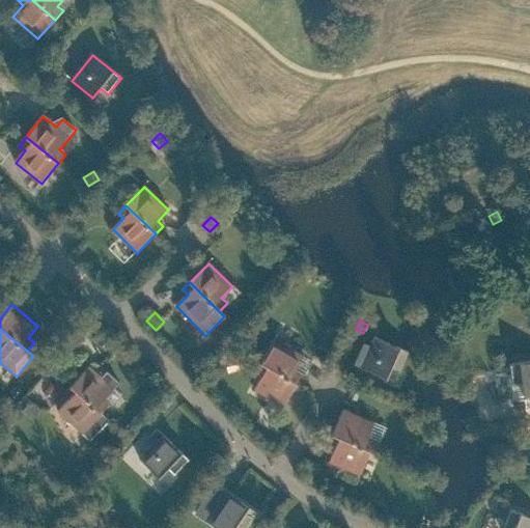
[(362,350),(355,366),(362,369),(387,380),(392,368),(400,372),(409,353),(375,338),(369,353),(362,350)]
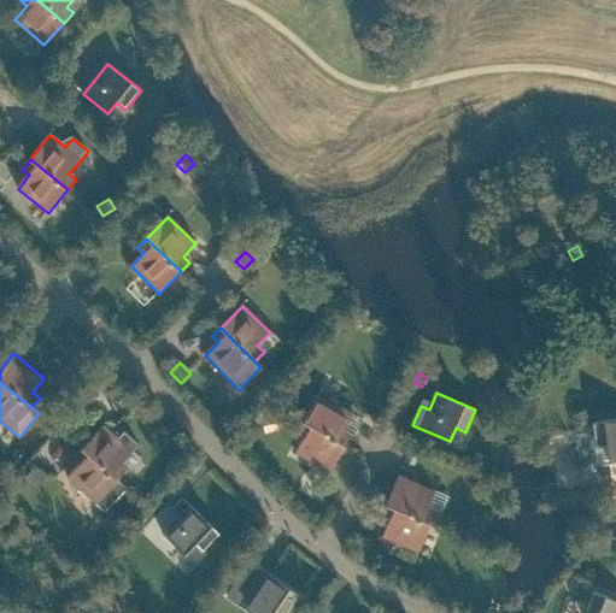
[(320,395),(304,423),(345,446),(351,436),(355,437),(364,420),(320,395)]
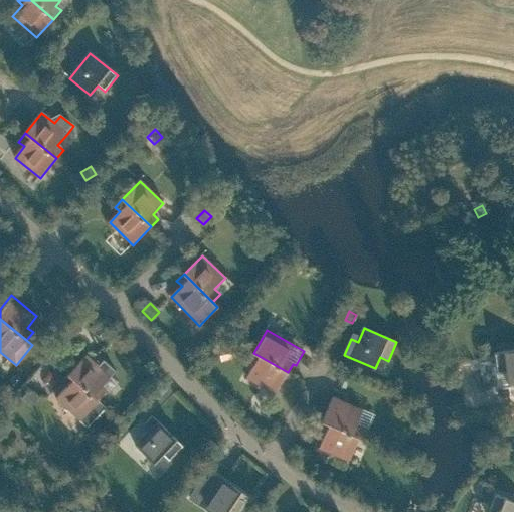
[(248,341),(244,331),(237,334),(241,344),(248,341)]
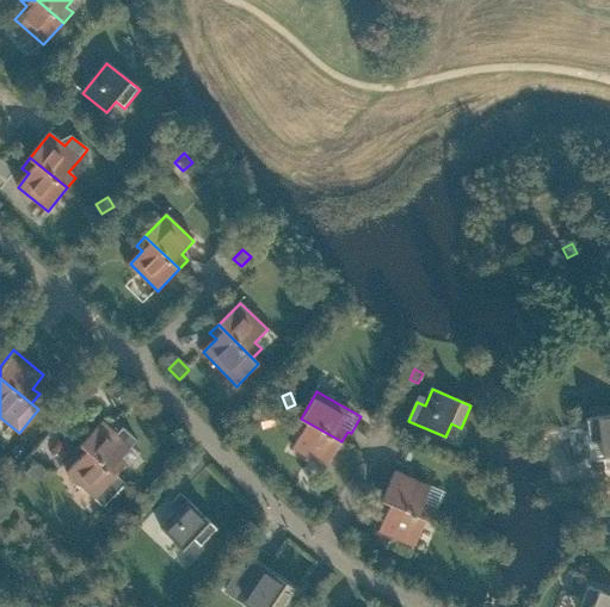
[(276,413),(262,416),(265,426),(278,422),(276,413)]
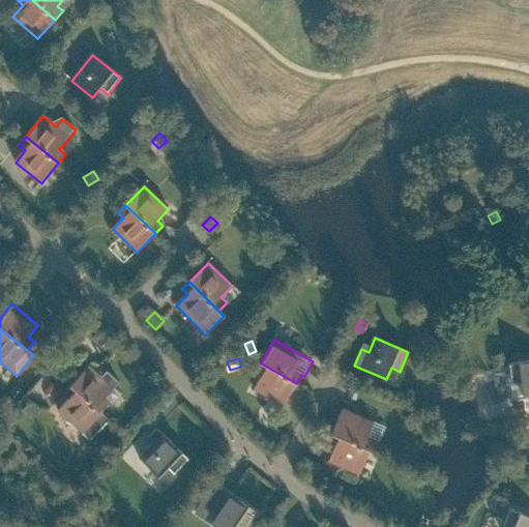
[(510,373),(493,375),(497,400),(528,396),(528,362),(509,366),(510,373)]
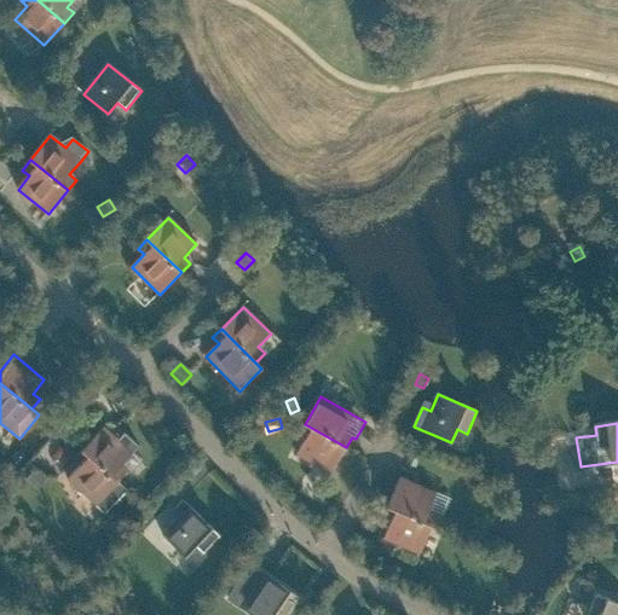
[(346,447),(305,424),(299,435),(306,439),(298,456),(331,475),(346,447)]
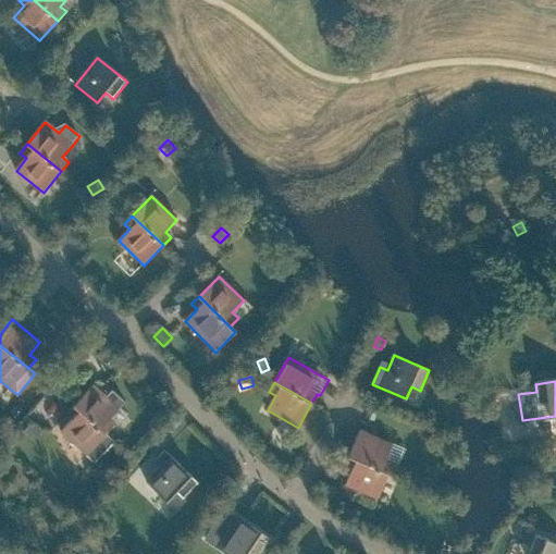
[(74,406),(107,435),(114,426),(108,420),(124,402),(112,391),(107,397),(94,385),(74,406)]
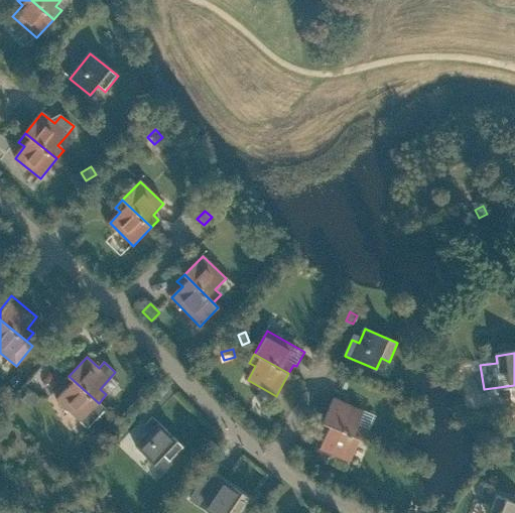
[(99,403),(69,376),(61,384),(68,389),(56,400),(81,422),(88,429),(106,409),(99,403)]
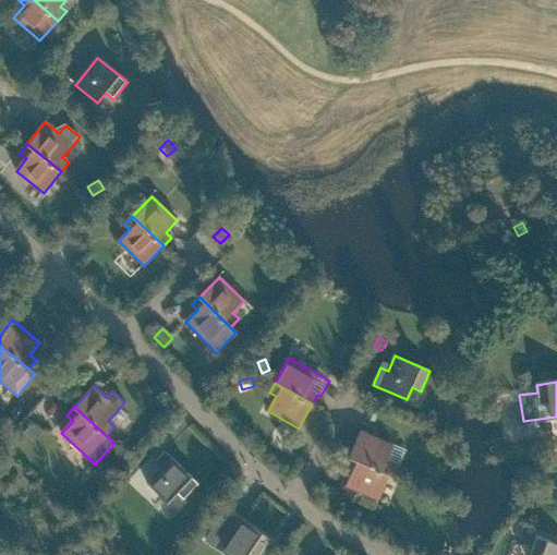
[(372,408),(366,420),(375,423),(379,412),(372,408)]
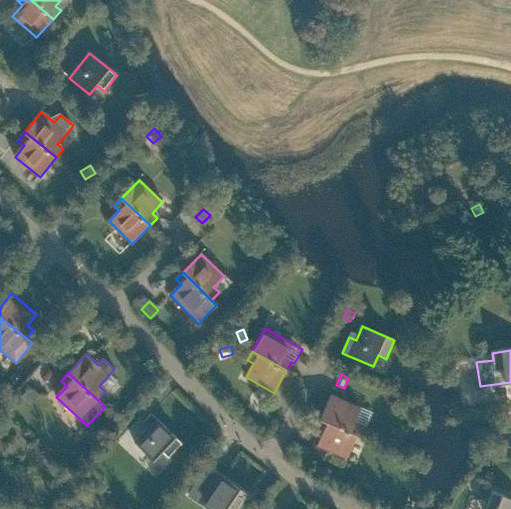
[(29,389),(22,399),(32,406),(38,397),(29,389)]
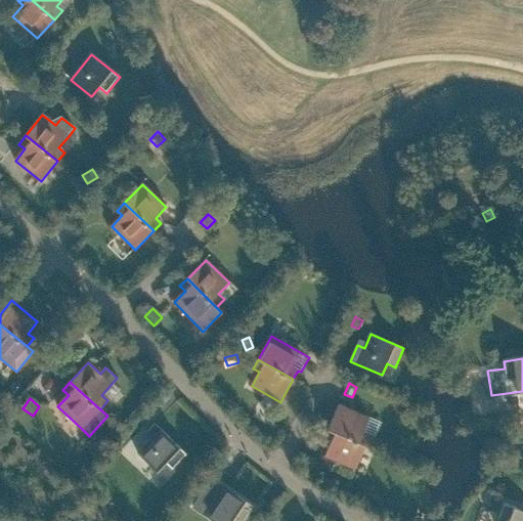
[(329,430),(365,446),(371,436),(363,433),(369,419),(339,405),(329,430)]
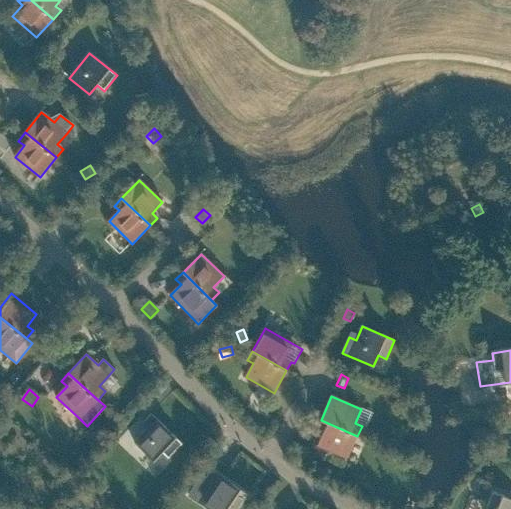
[(149,427),(134,443),(154,461),(162,452),(168,459),(183,444),(151,415),(144,422),(149,427)]
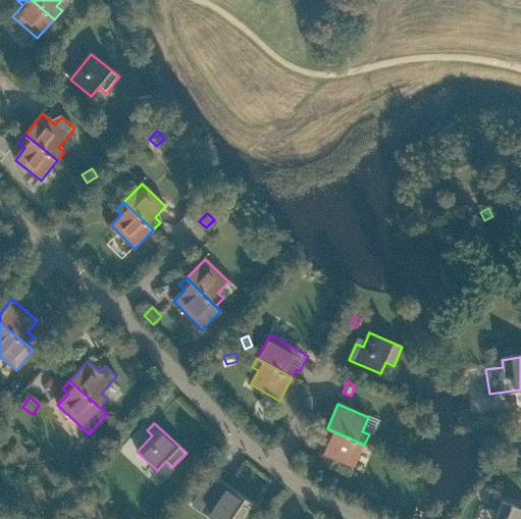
[(364,445),(327,428),(323,438),(329,440),(323,455),(354,468),(364,445)]
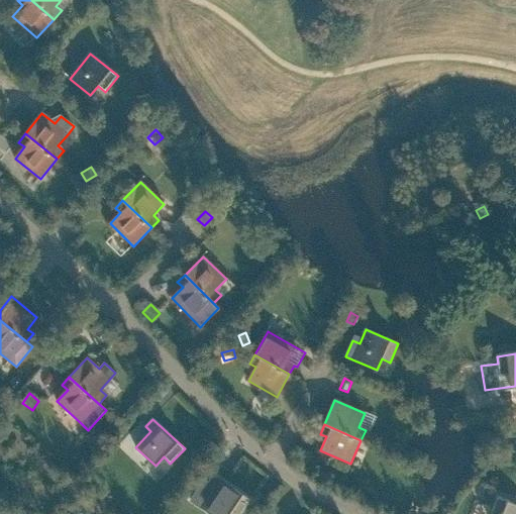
[(301,450),(298,457),(309,463),(312,454),(301,450)]
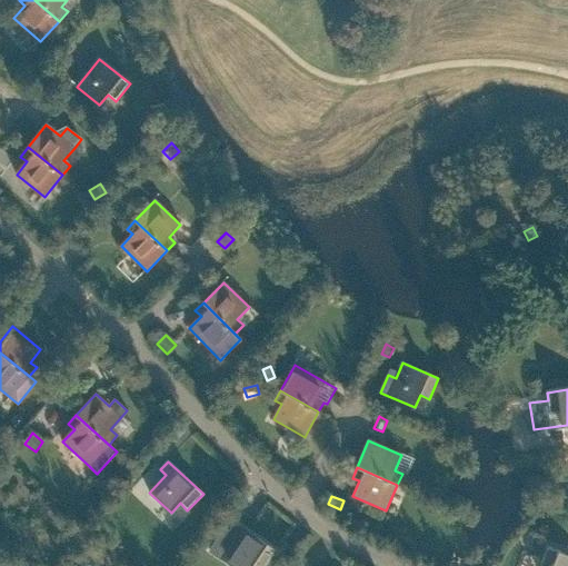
[(223,530),(210,550),(232,565),(252,565),(253,564),(256,565),(276,565),(269,560),(275,550),(236,524),(229,534),(223,530)]
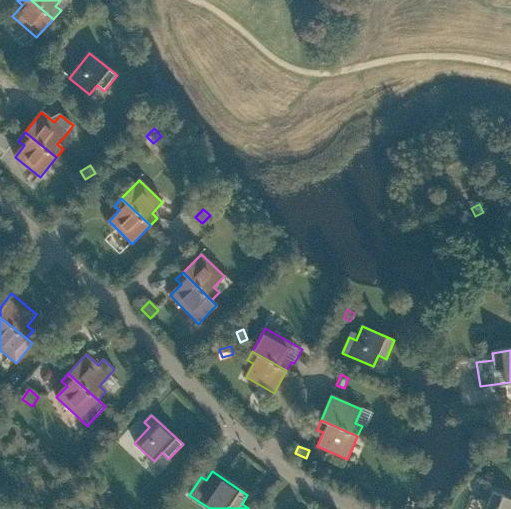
[(510,499),(493,492),(486,508),(510,508),(510,499)]
